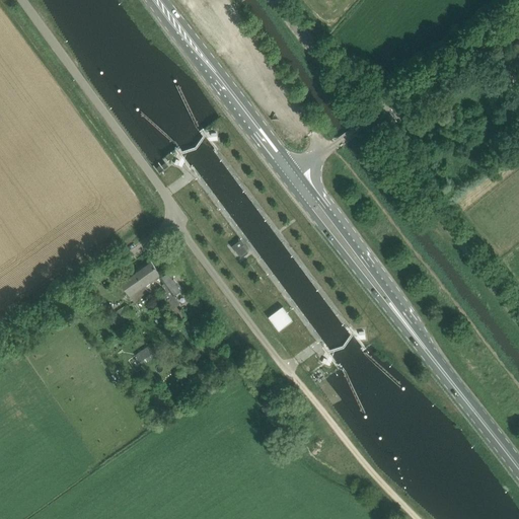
[(241,240),(231,246),(233,249),(234,248),(241,258),(248,253),(246,251),(248,249),(241,240)]
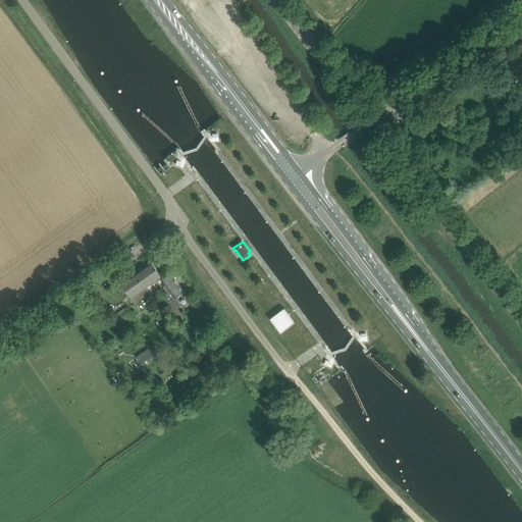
[(150,294),(146,288),(161,276),(151,261),(121,282),(136,303),(150,294)]
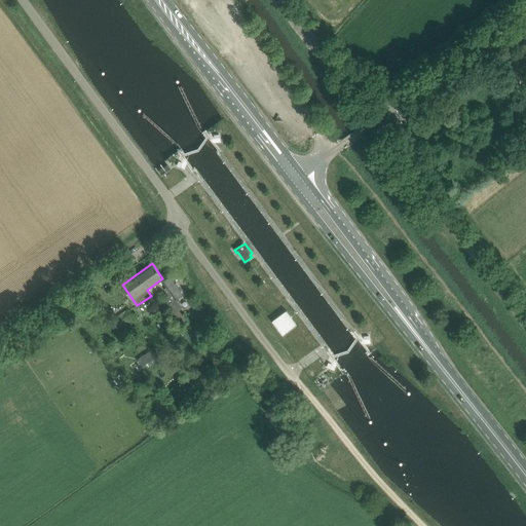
[(185,294),(181,288),(172,275),(162,282),(166,288),(164,289),(170,296),(165,303),(181,324),(186,320),(180,310),(183,308),(177,300),(185,294)]
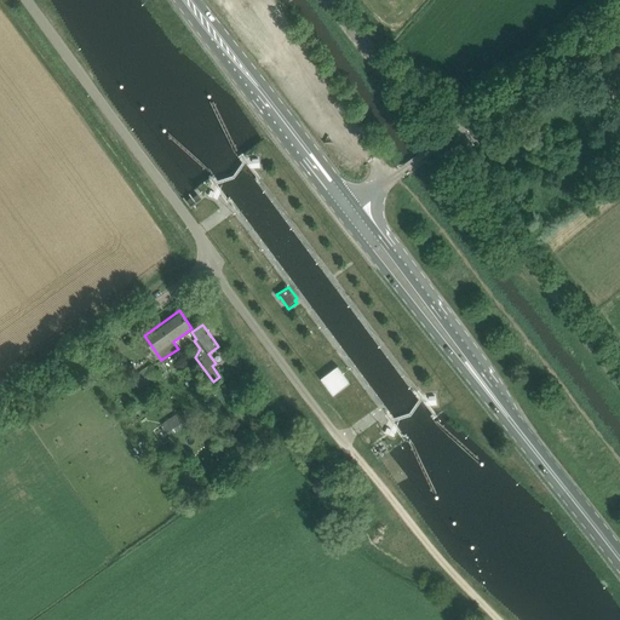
[(150,366),(133,377),(141,388),(158,377),(150,366)]
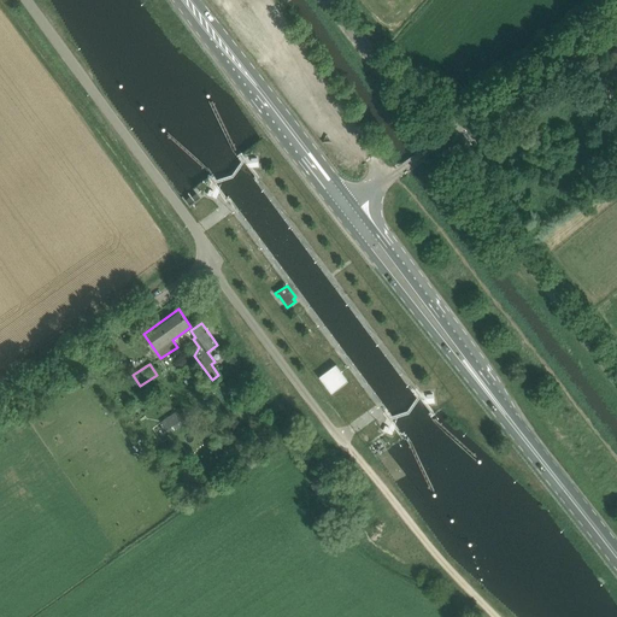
[(348,381),(336,365),(319,377),(331,394),(348,381)]
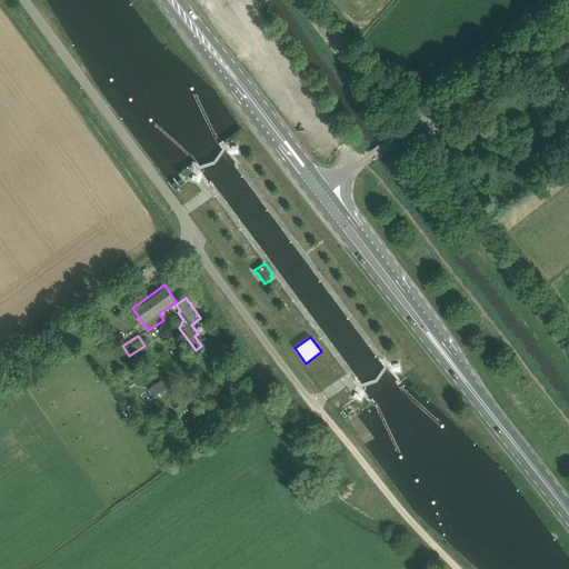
[(158,405),(178,391),(168,377),(149,390),(158,405)]
